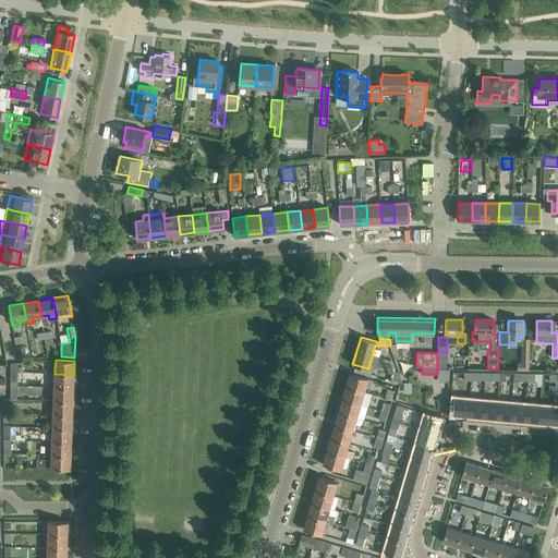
[(373,367),(371,375),(377,377),(377,376),(403,384),(399,372),(392,372),(392,376),(379,372),(379,370),(373,367)]
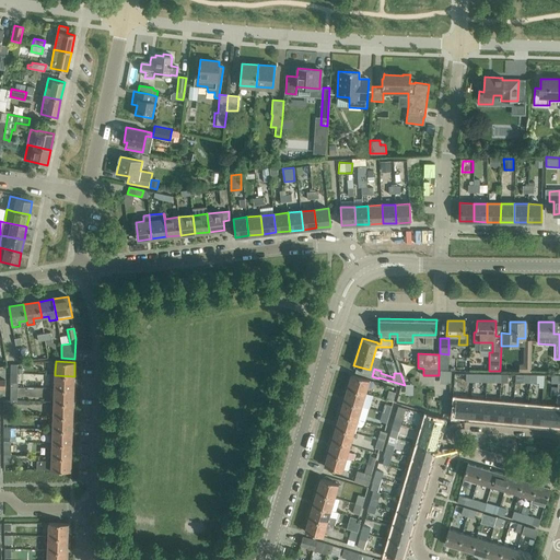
[(370,380),(351,374),(348,387),(365,393),(370,380)]
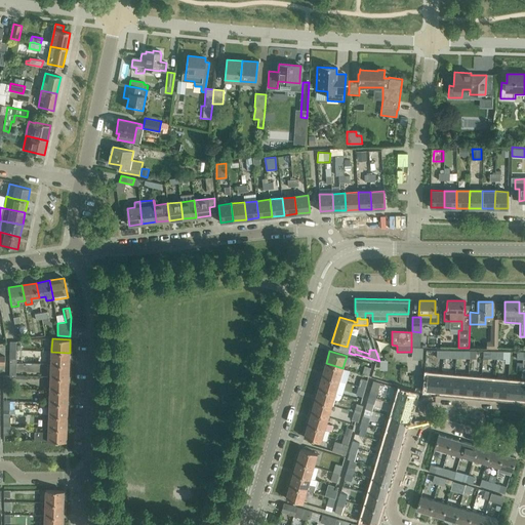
[(51,352),(51,364),(69,365),(70,353),(51,352)]
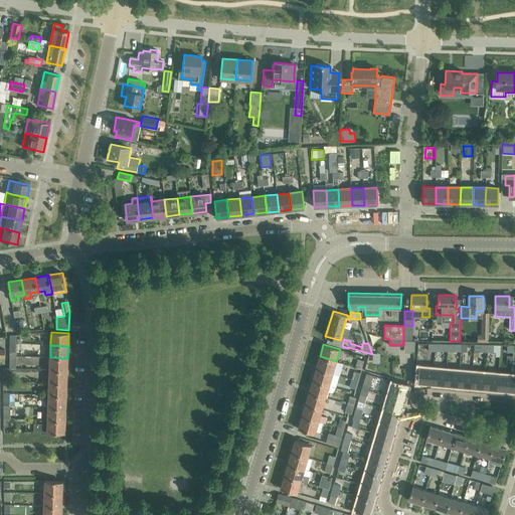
[(336,361),(320,356),(316,368),(333,373),(336,361)]
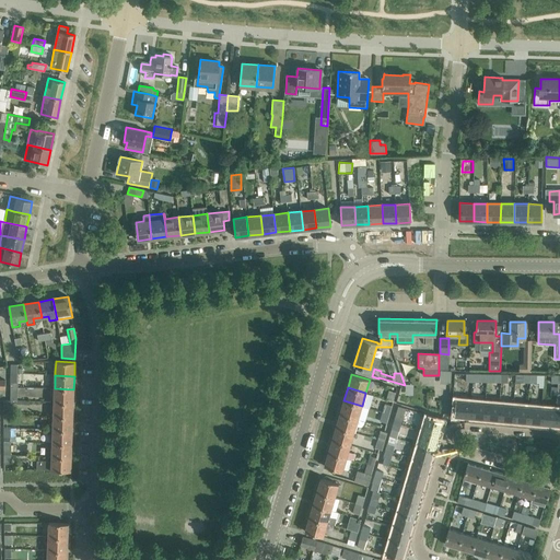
[(55,388),(54,403),(73,403),(73,389),(55,388)]
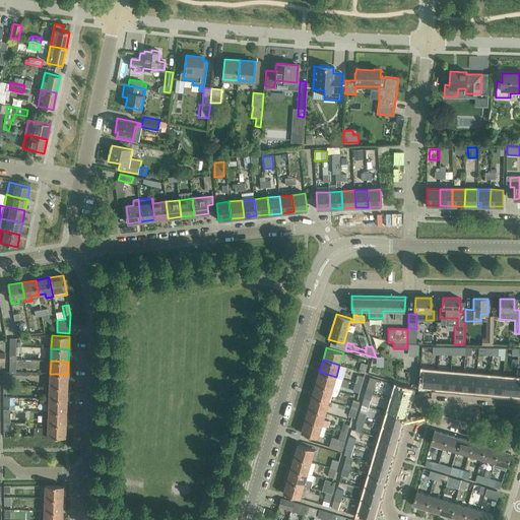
[(359,371),(365,372),(368,365),(361,363),(359,371)]
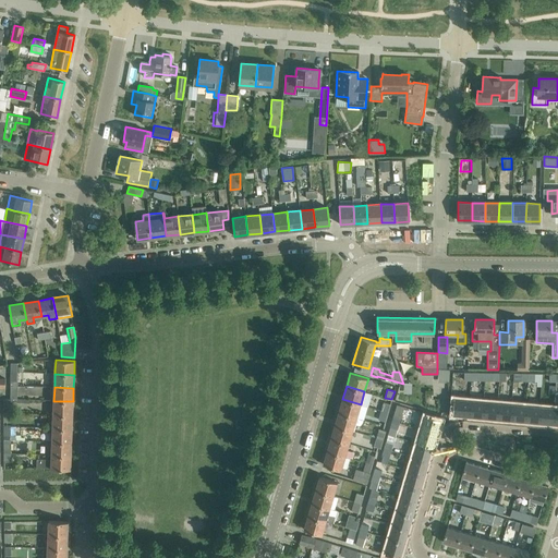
[(361,404),(342,399),(338,412),(356,417),(361,404)]
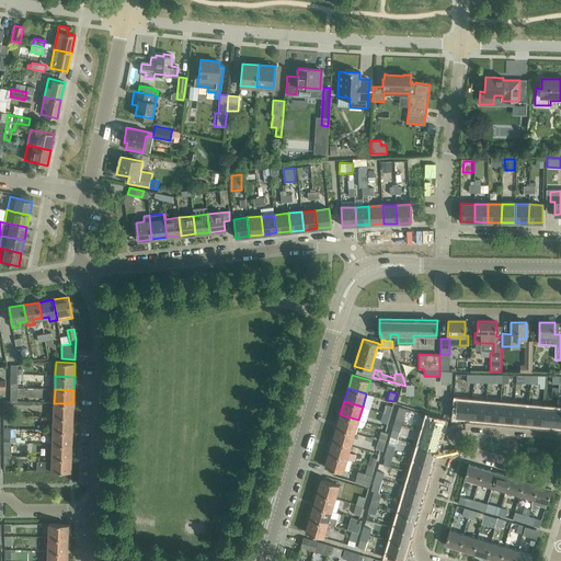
[(470,418),(471,402),(457,401),(456,415),(470,418)]
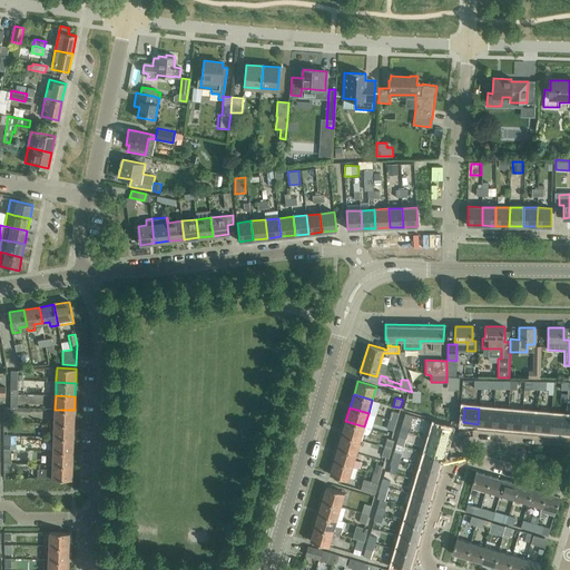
[(493,410),(479,409),(478,424),(492,425),(493,410)]
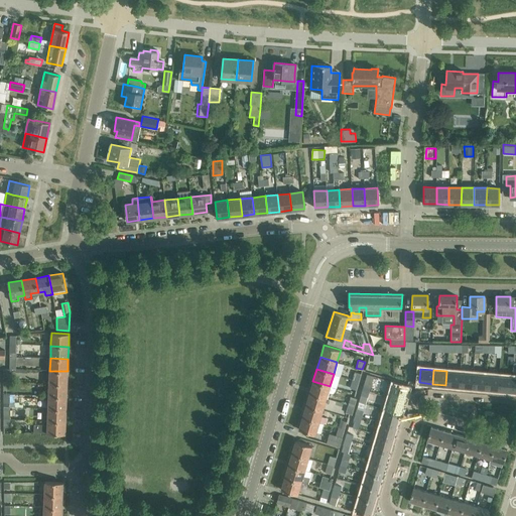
[(68,371),(49,371),(49,383),(67,383),(68,371)]
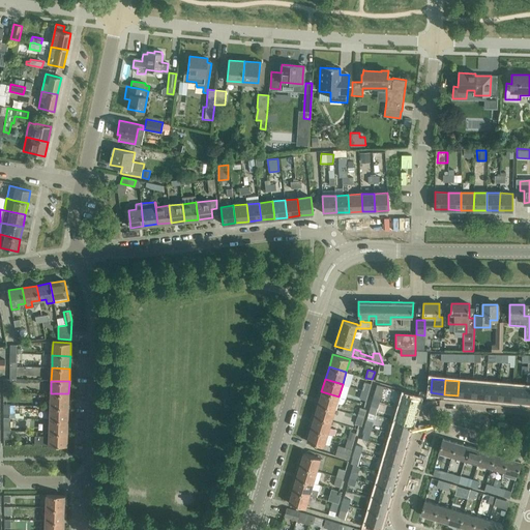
[(472,383),(459,381),(458,395),(471,396),(472,383)]
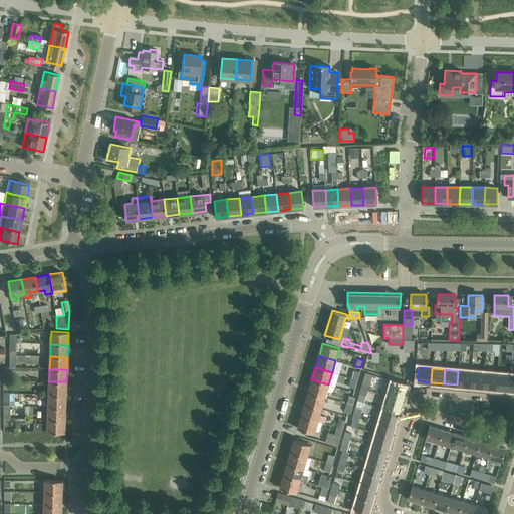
[(350,378),(357,380),(359,372),(353,370),(350,378)]
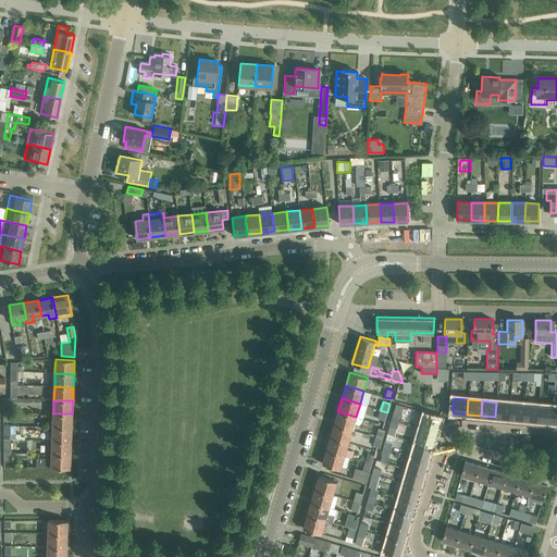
[(510,404),(496,403),(495,417),(509,418),(510,404)]
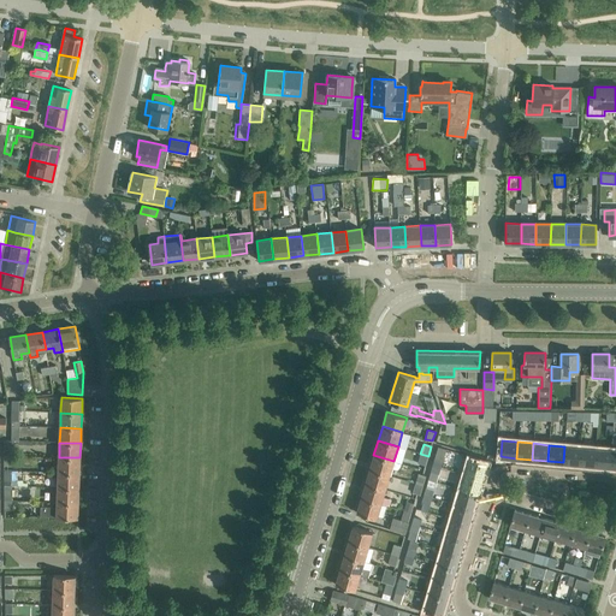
[(438,446),(432,465),(442,467),(446,449),(438,446)]
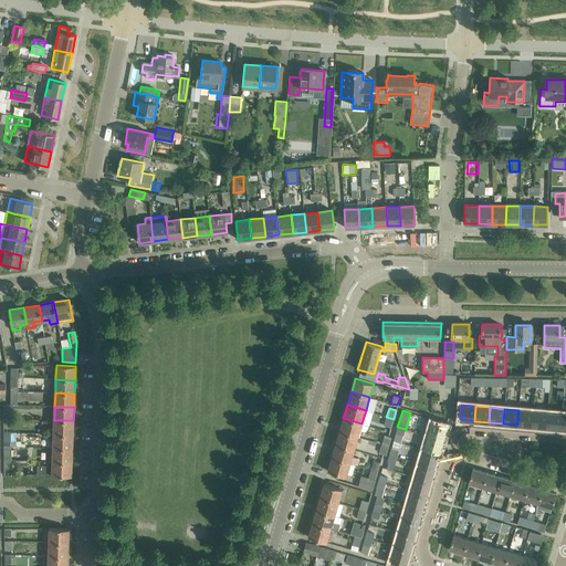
[(533,411),(519,410),(517,425),(532,426),(533,411)]
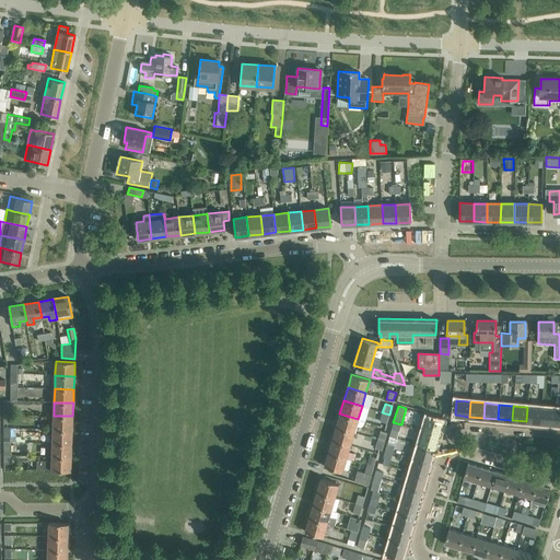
[(541,408),(527,407),(526,421),(540,423),(541,408)]
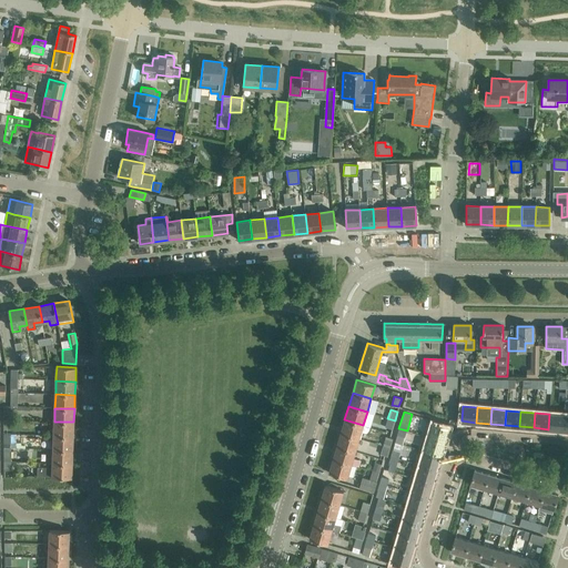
[(548,429),(563,430),(564,415),(549,414),(548,429)]
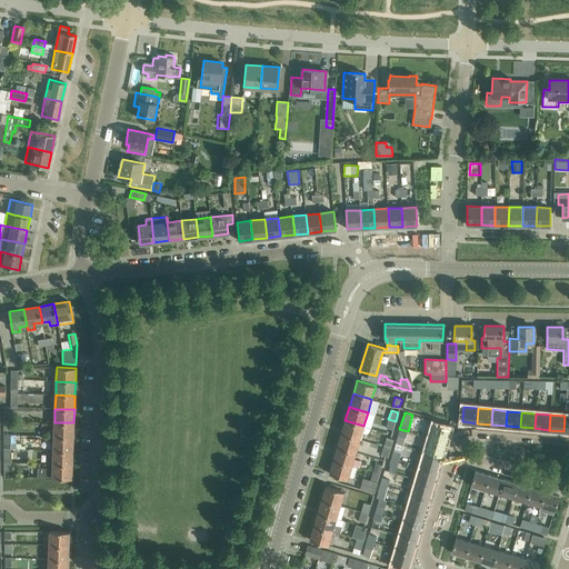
[(396,421),(388,419),(386,427),(393,429),(396,421)]
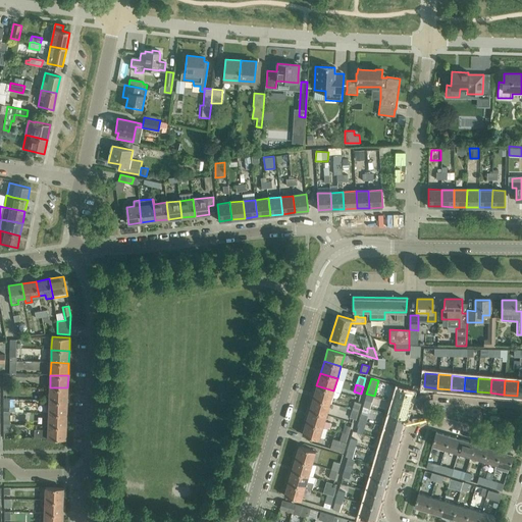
[(333,390),(316,385),(313,398),(330,403),(333,390)]
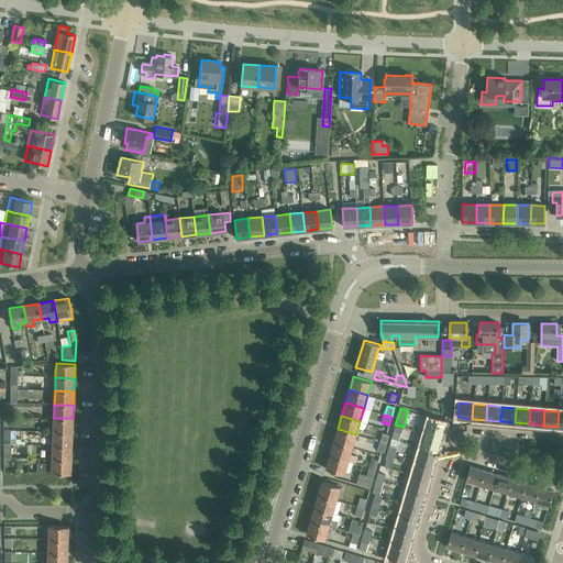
[(73,418),(54,418),(53,431),(73,432),(73,418)]
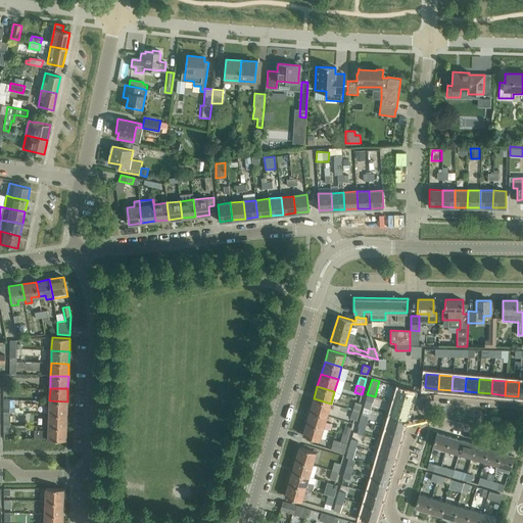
[(399,389),(395,402),(409,407),(413,393),(399,389)]
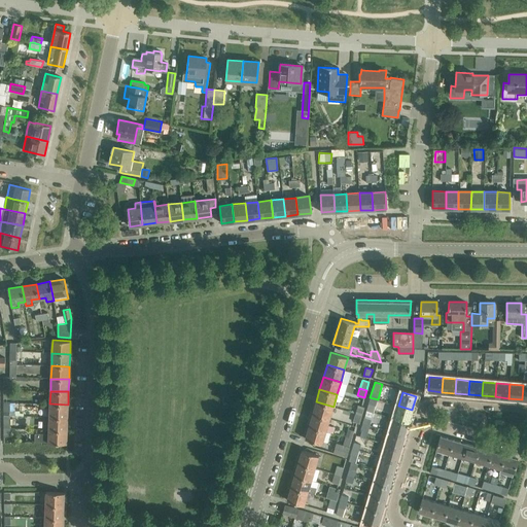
[(378,399),(370,397),(369,403),(366,410),(373,412),(375,406),(376,406),(378,399)]
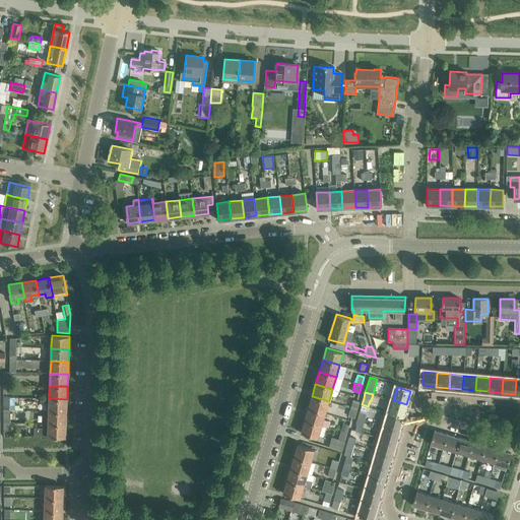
[(329,401),(312,396),(308,408),(325,413),(329,401)]
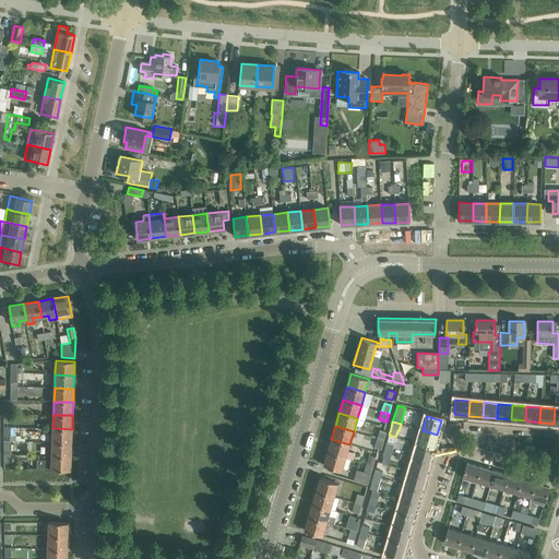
[(52,428),(52,441),(71,442),(72,429),(52,428)]
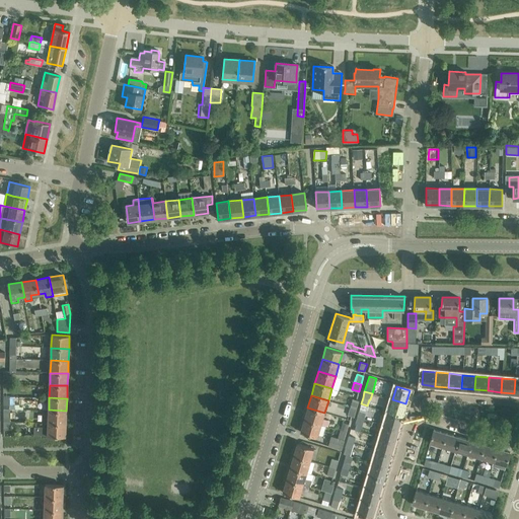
[(353,398),(350,406),(357,409),(359,400),(353,398)]
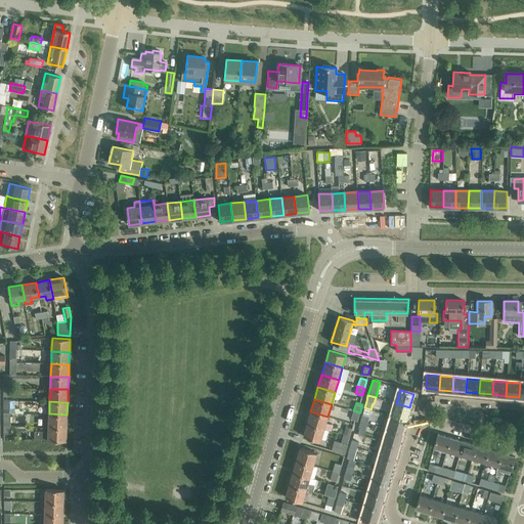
[(409,407),(396,403),(392,416),(405,420),(409,407)]
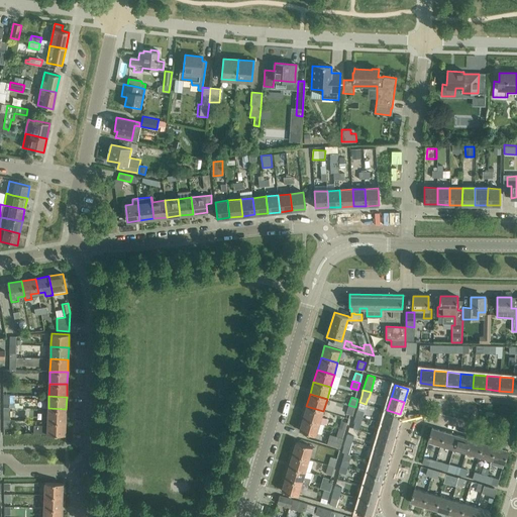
[(355,407),(348,405),(346,413),(352,415),(355,407)]
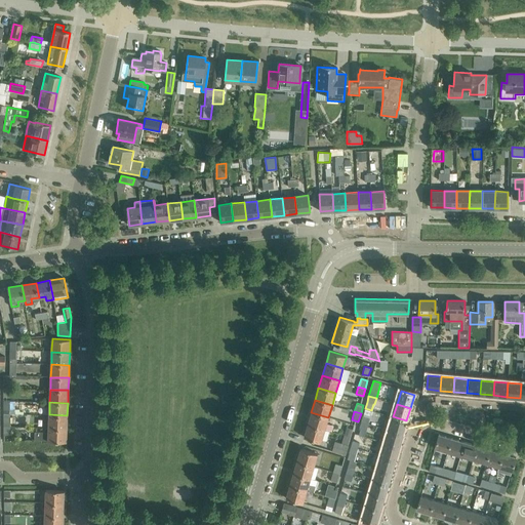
[(328,417),(311,412),(308,425),(325,430),(325,429),(331,431),(333,426),(326,423),(328,417)]
